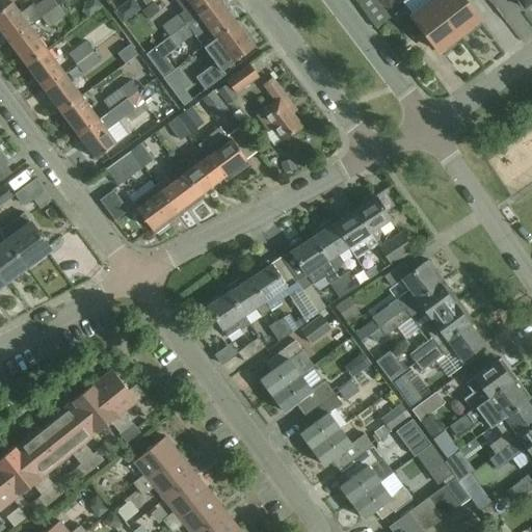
[(0,10),(0,29),(8,41),(29,26),(41,17),(42,16),(58,4),(62,0),(42,0),(34,5),(33,3),(20,14),(11,2),(0,10)]
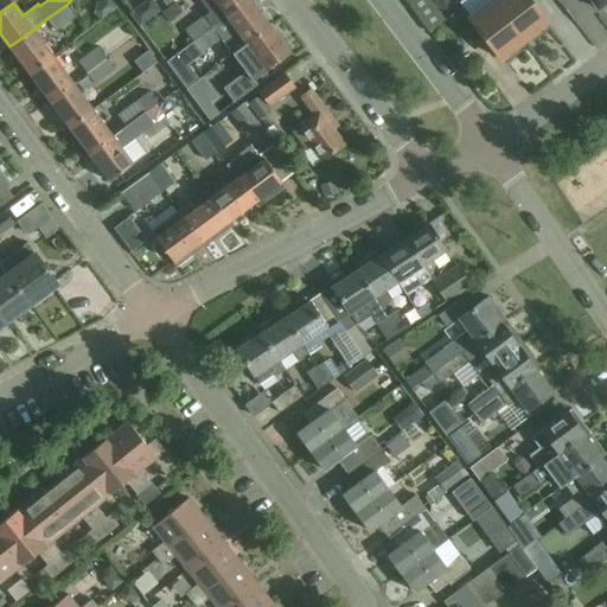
[(199,0),(209,13),(204,16),(212,27),(249,0),(199,0)]
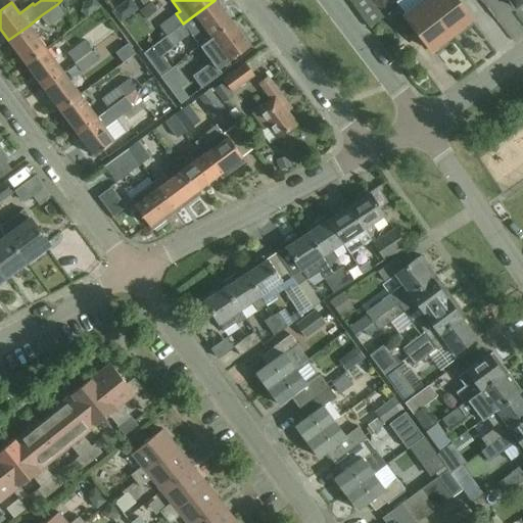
[(215,0),(183,24),(191,34),(200,47),(233,22),(215,0)]
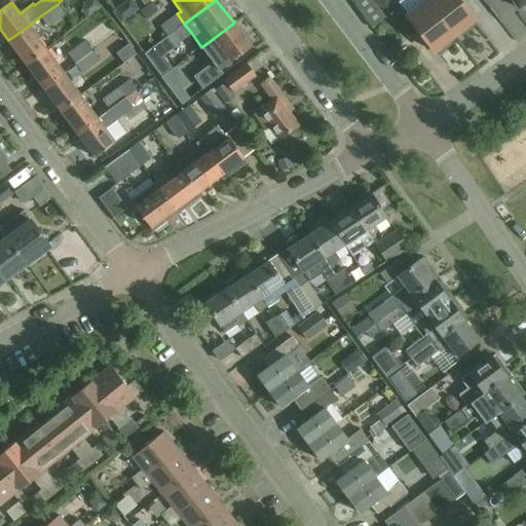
[(427,0),(426,1),(454,36),(459,32),(461,36),(476,25),(473,22),(474,21),(458,0),(427,0)]
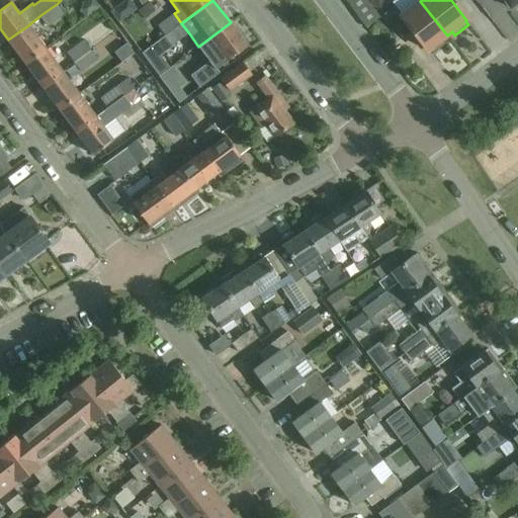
[(447,35),(420,1),(402,15),(395,6),(383,14),(402,38),(412,30),(427,51),(428,50),(431,54),(445,42),(442,39),(447,35)]
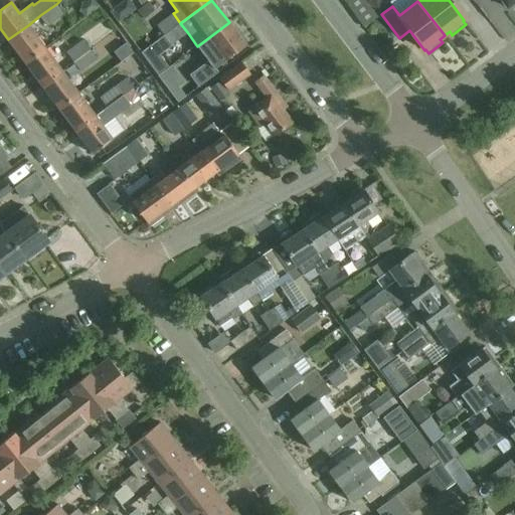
[(122,22),(137,11),(129,2),(115,13),(122,22)]
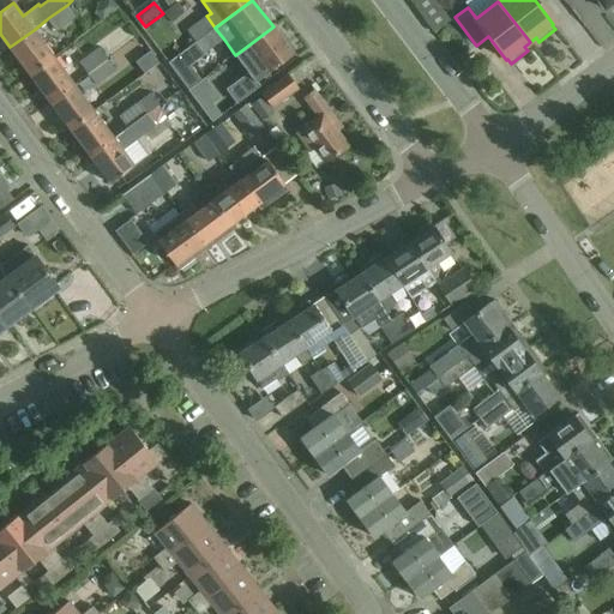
[(76,17),(67,5),(48,18),(47,19),(56,31),(76,17)]
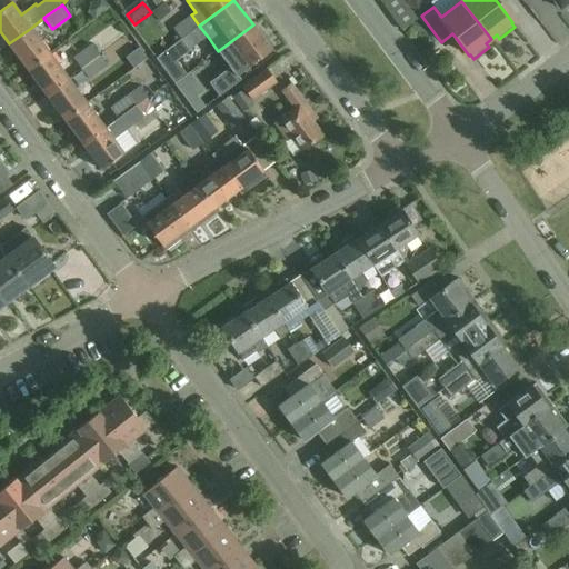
[(173,28),(181,39),(199,26),(191,15),(173,28)]
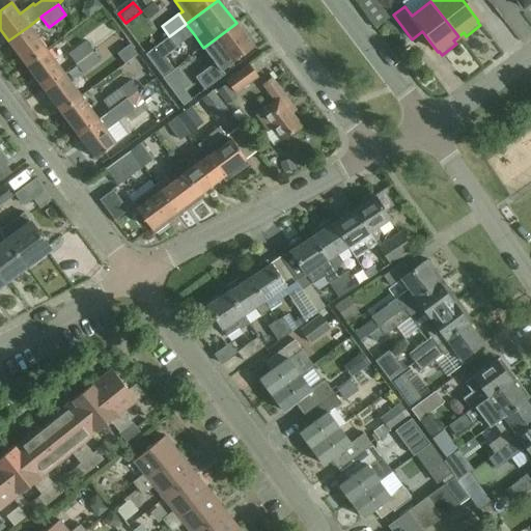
[(232,62),(253,47),(236,23),(203,48),(216,63),(197,78),(205,88),(205,89),(225,75),(225,74),(222,71),(232,62)]
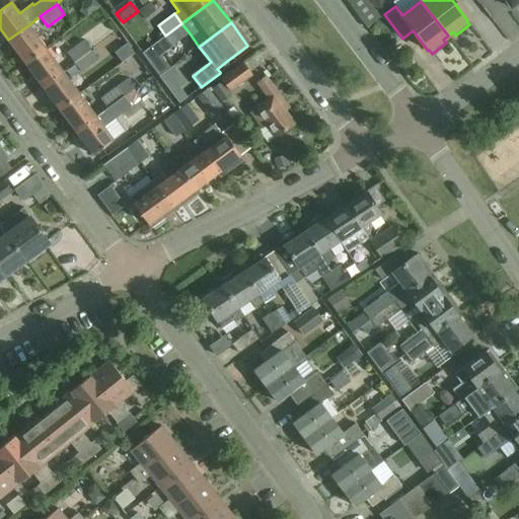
[(181,23),(165,35),(173,46),(190,33),(181,23)]
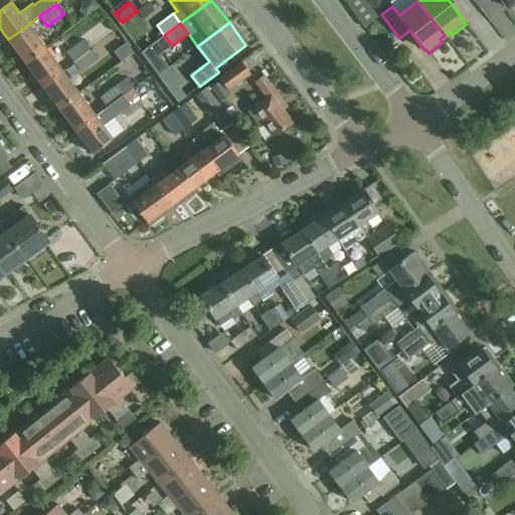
[(28,25),(8,39),(24,62),(44,47),(28,25)]
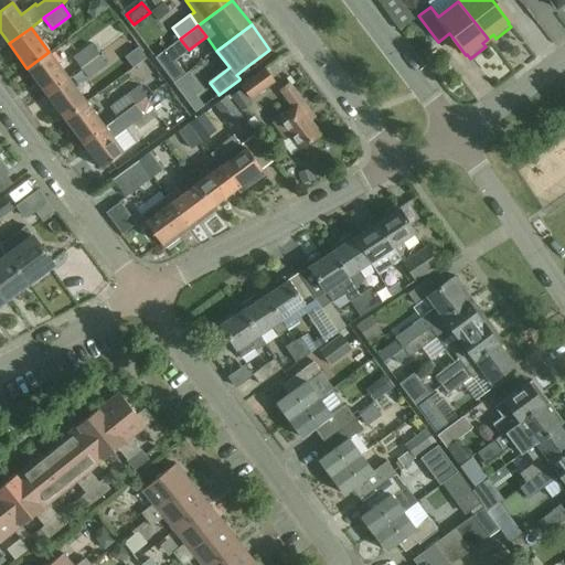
[(180,39),(164,50),(173,61),(189,50),(180,39)]
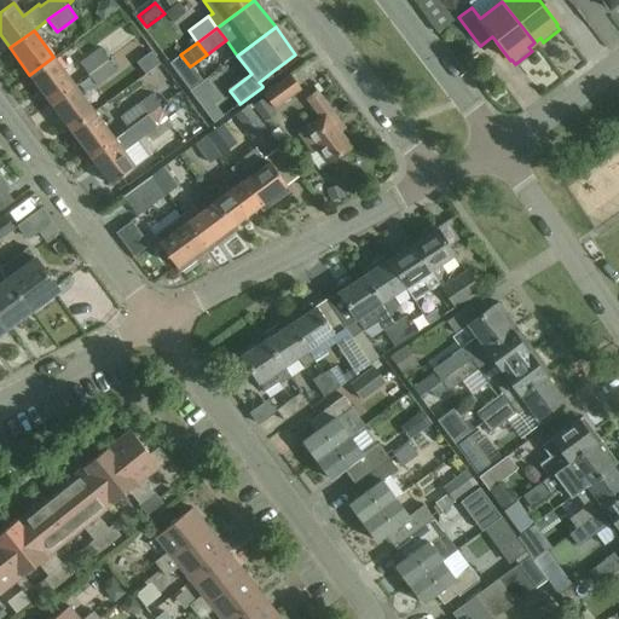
[(90,75),(109,61),(99,48),(80,63),(90,75)]
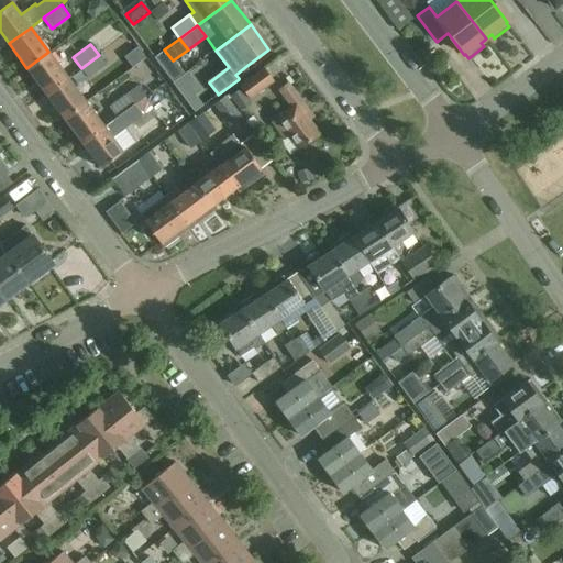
[(48,52),(26,68),(45,92),(67,76),(48,52)]
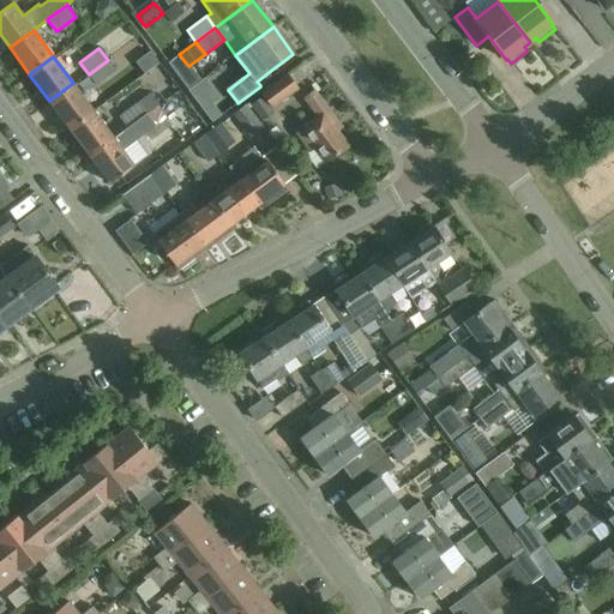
[(108,60),(89,74),(97,85),(116,72),(108,60)]
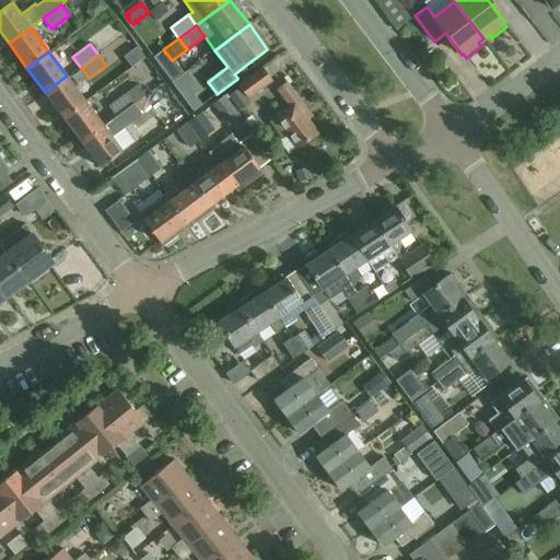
[(249,97),(272,81),(264,68),(241,84),(249,97)]
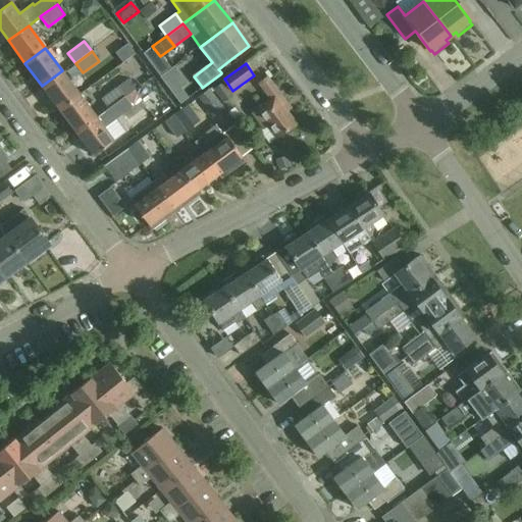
[(62,70),(42,86),(58,108),(79,94),(62,70)]
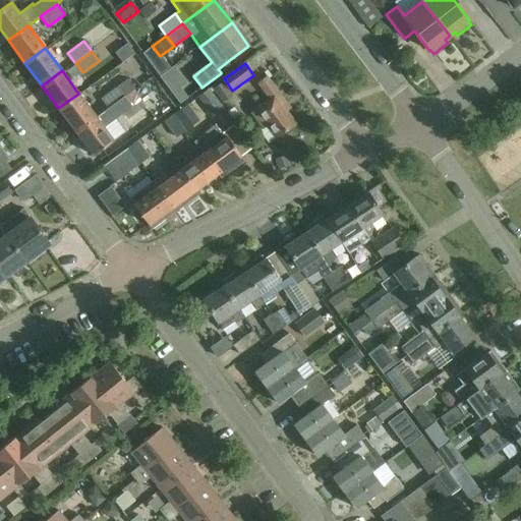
[(276,138),(295,123),(283,107),(287,104),(267,77),(257,83),(270,100),(251,114),(263,129),(267,126),(276,138)]
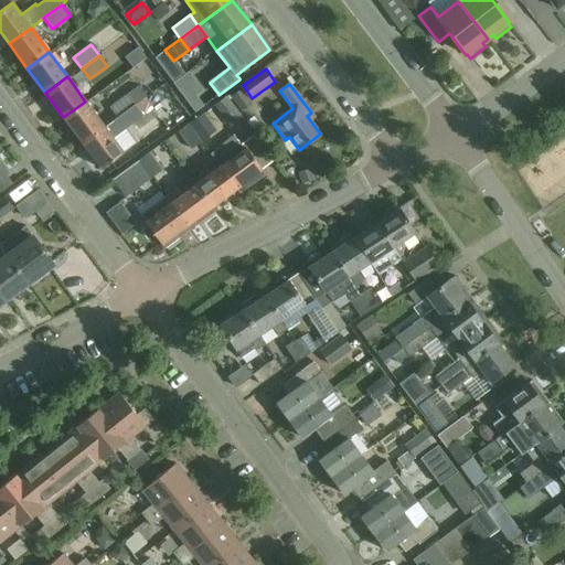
[(109,108),(117,118),(117,117),(135,104),(135,105),(146,97),(138,87),(109,108)]
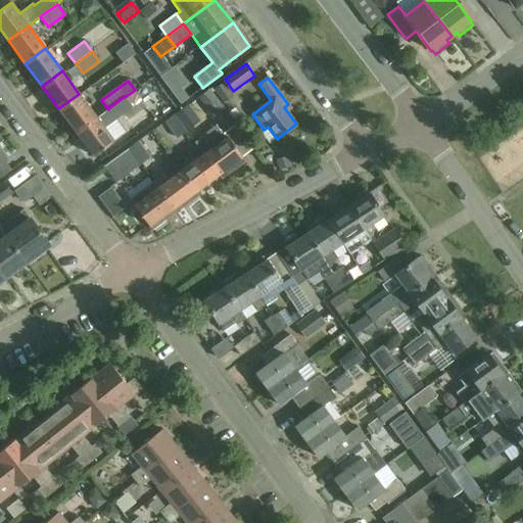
[(234,95),(224,82),(215,88),(225,102),(234,95)]
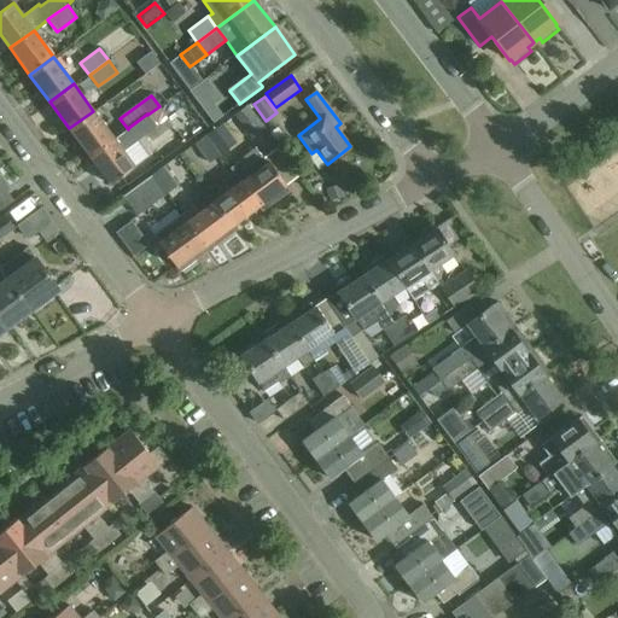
[(223,116),(214,103),(204,110),(214,122),(223,116)]
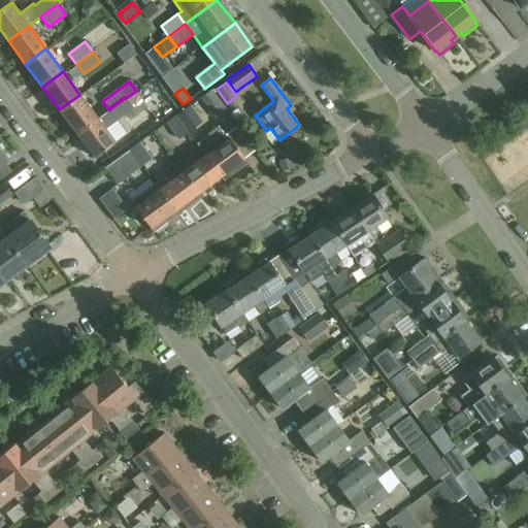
[(227,110),(211,90),(201,98),(217,118),(227,110)]
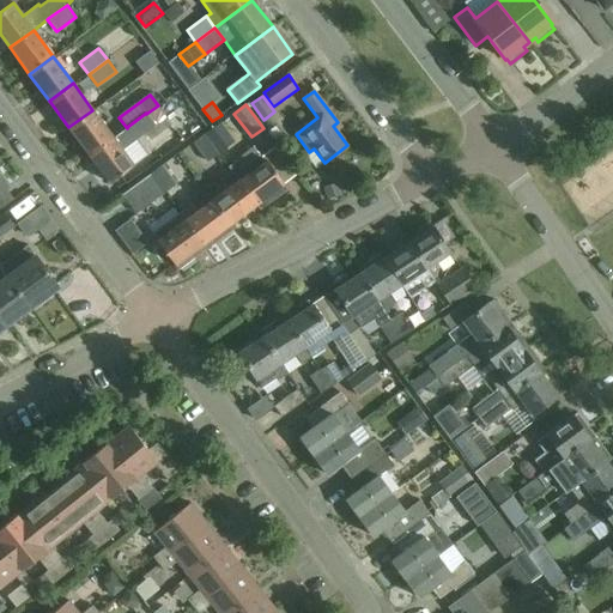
[(92,110),(68,127),(90,156),(114,138),(92,110)]
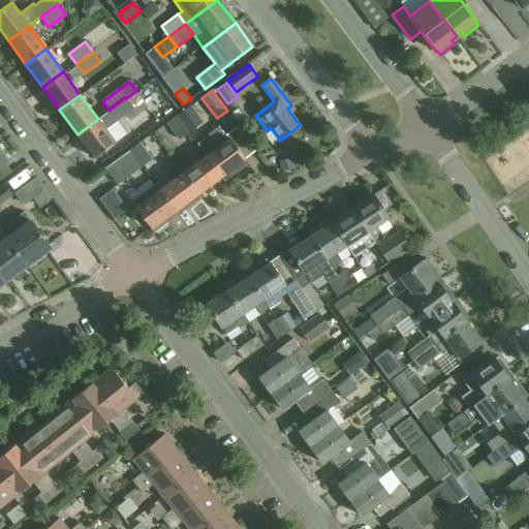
[(116,143),(105,128),(133,107),(126,98),(126,97),(110,110),(110,111),(98,119),(78,134),(95,158),(116,143)]
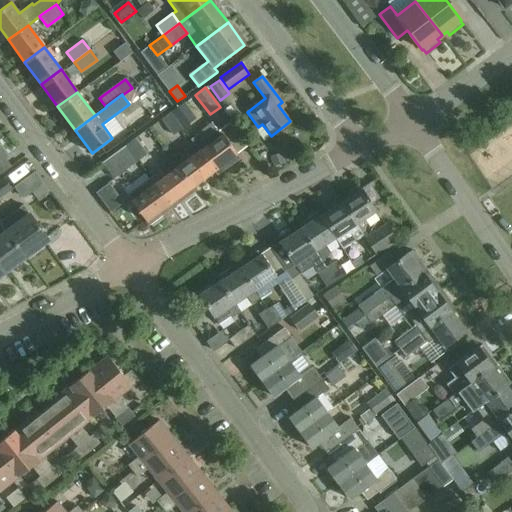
[(181,105),(171,112),(183,128),(193,121),(181,105)]
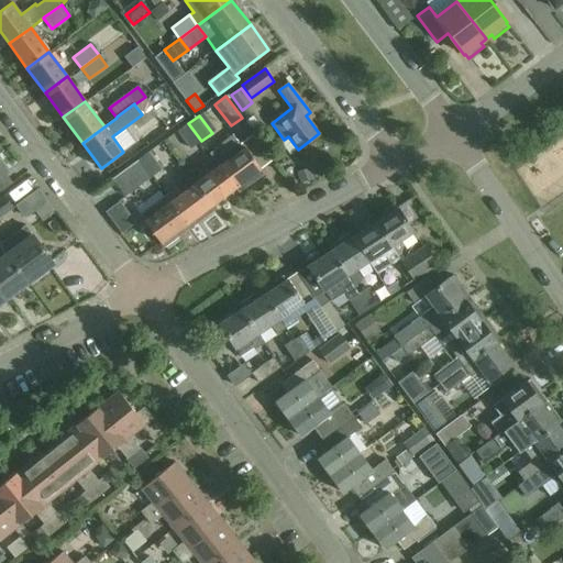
[(201,141),(188,123),(177,131),(190,150),(201,141)]
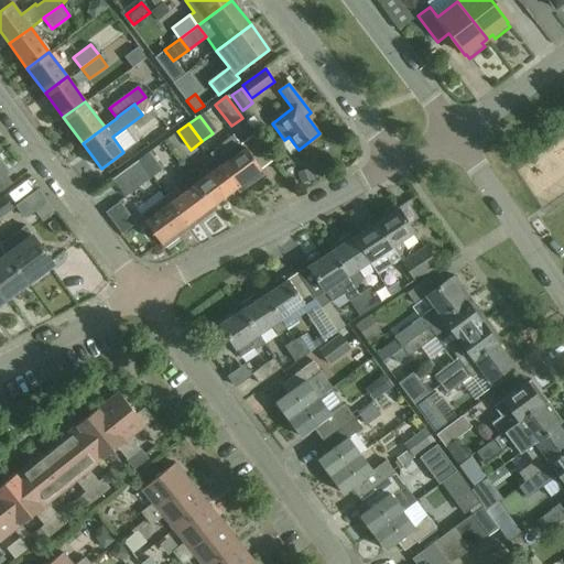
[(251,185),(264,175),(261,171),(262,170),(245,148),(239,142),(223,154),(218,148),(210,153),(220,166),(237,188),(248,181),(251,185)]
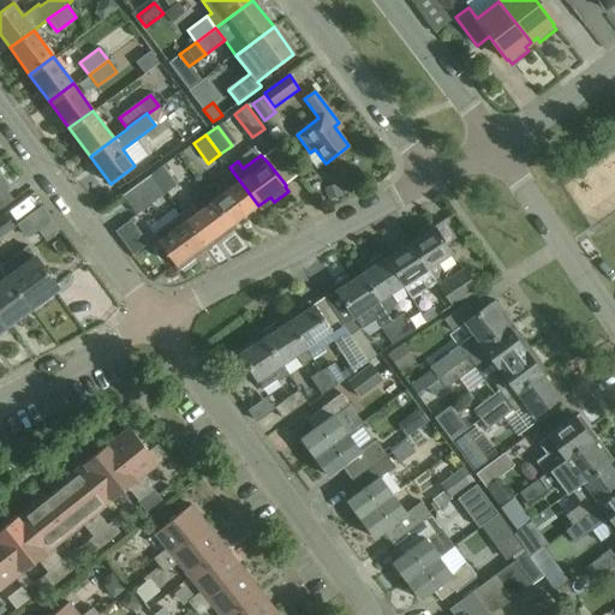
[(163,166),(151,175),(166,193),(178,185),(163,166)]
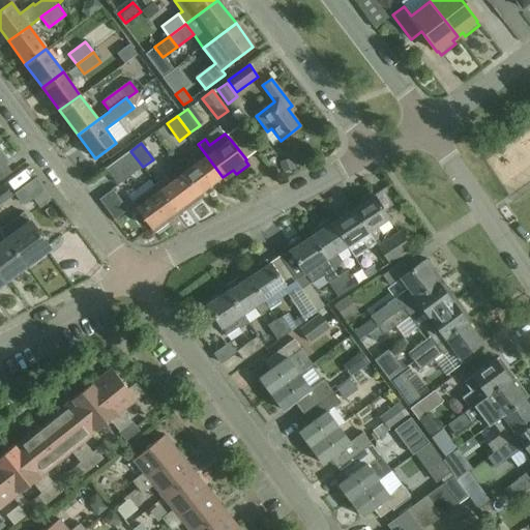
[(143,167),(130,151),(106,169),(118,185),(143,167)]
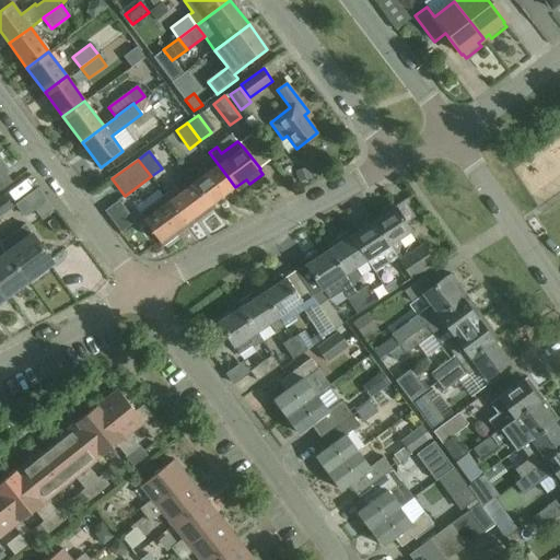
[(235,187),(219,165),(195,183),(211,206),(235,187)]
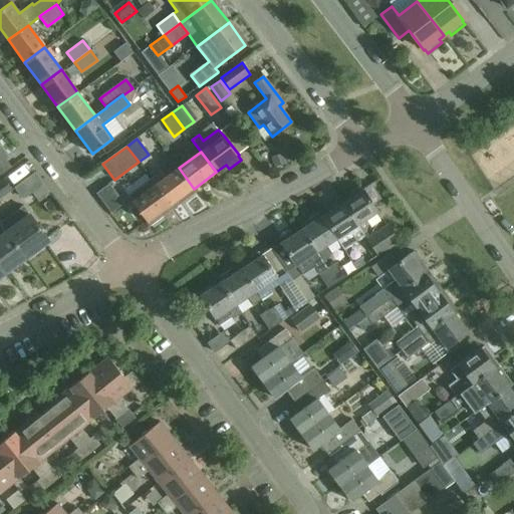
[(271,158),(274,168),(286,163),(283,154),(271,158)]
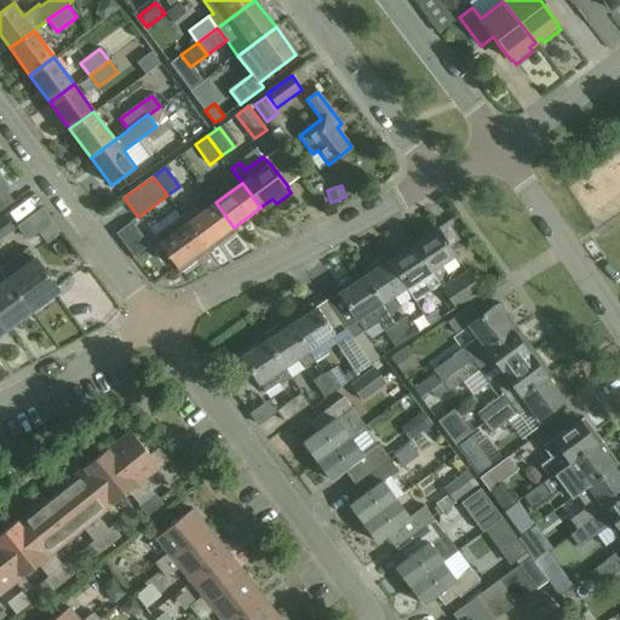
[(10,207),(17,219),(38,206),(29,194),(10,207)]
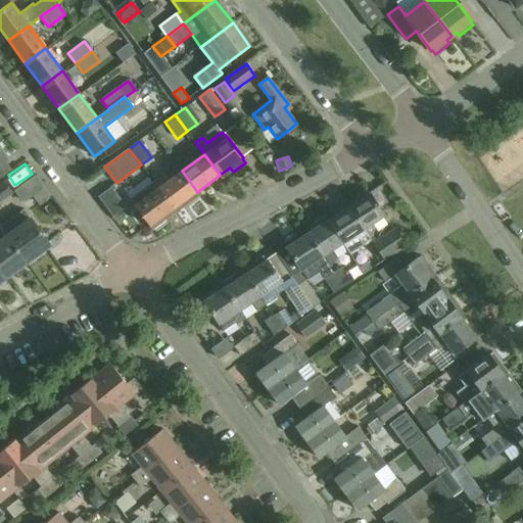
[(182,171),(170,180),(165,175),(154,183),(174,209),(184,201),(187,205),(199,196),(196,192),(197,192),(182,171)]
